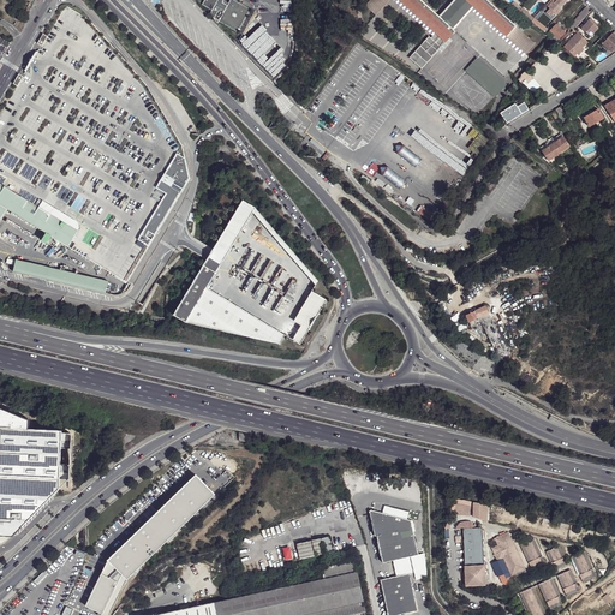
[(204,0),(202,4),(212,10),(212,11),(212,13),(213,16),(214,18),(237,30),(249,10),(233,0),(230,0),(227,5),(222,1),(224,0),(222,0),(204,0)]
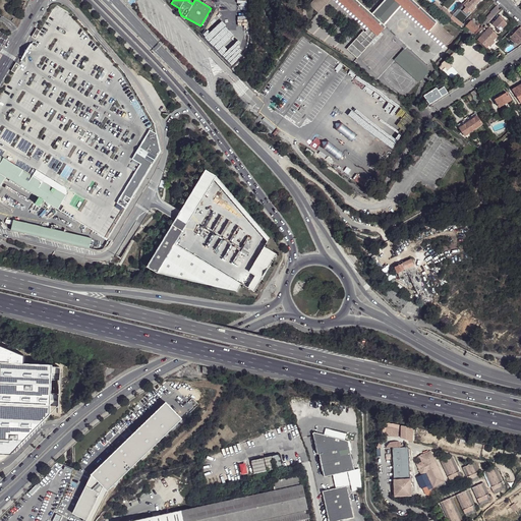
[(246,17),(246,0),(237,0),(237,16),(246,17)]
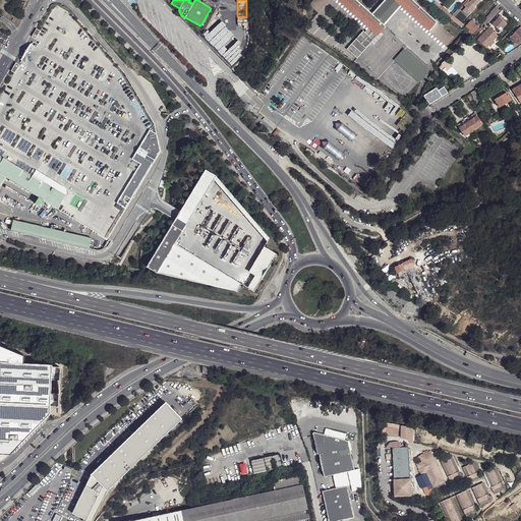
[(319,12),(329,0),(312,0),(308,4),(317,13),(319,12)]
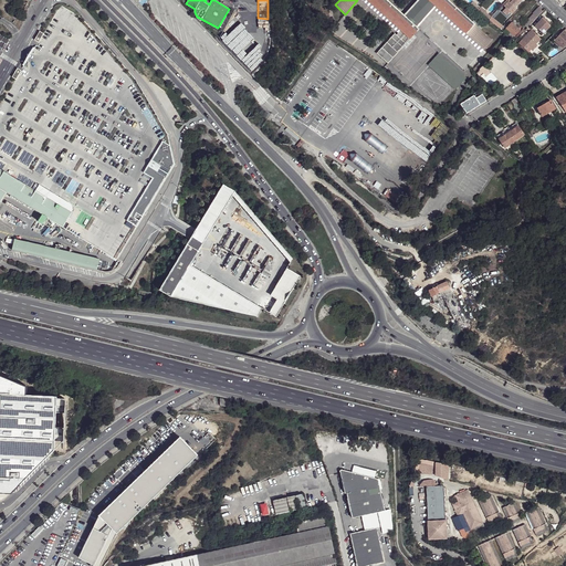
[(386,0),(366,0),(409,39),(418,30),(417,28),(404,16),(386,0)]
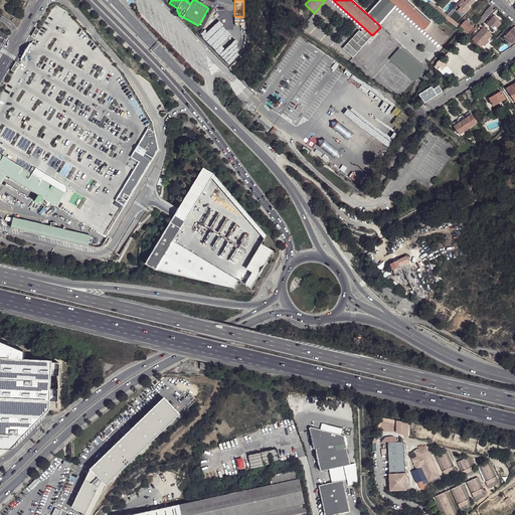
[(379,25),(396,6),(389,0),(378,0),(367,14),(379,25)]
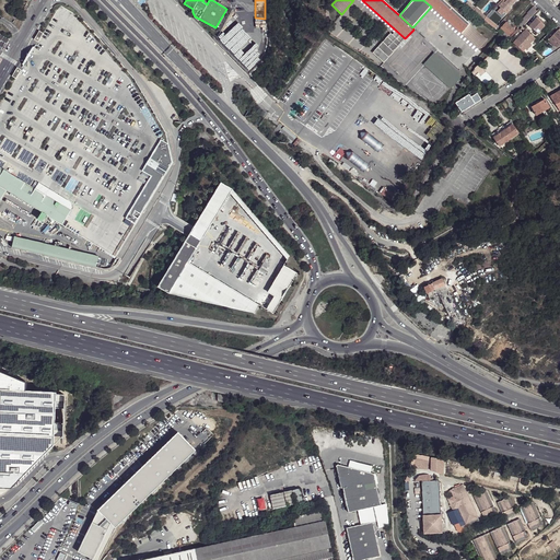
[(469,24),(442,0),(423,0),(431,7),(461,34),(469,24)]
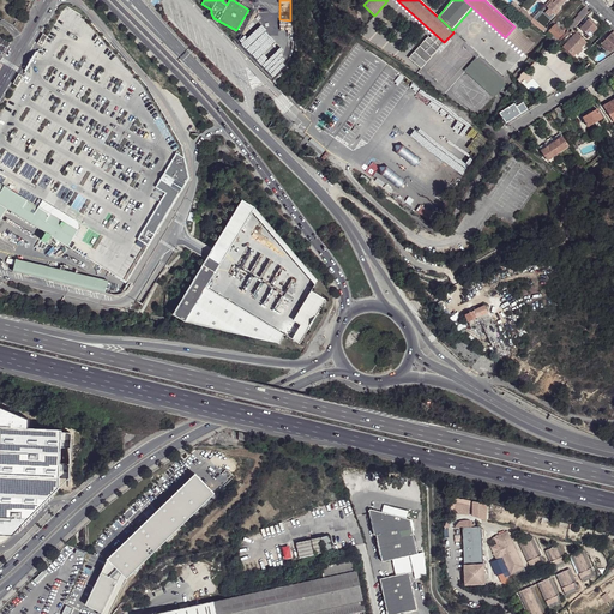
[(555,14),(560,10),(555,5),(551,1),(546,6),(555,14)]
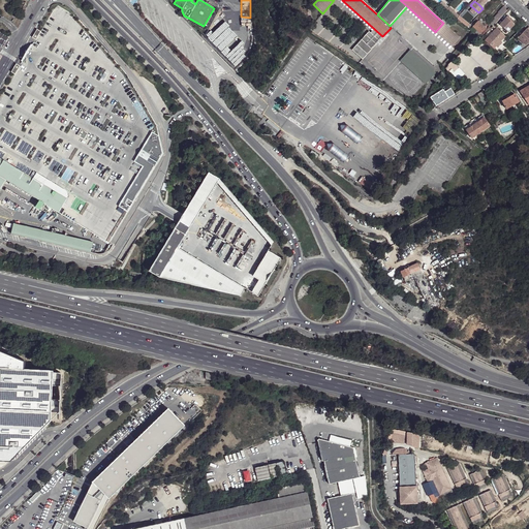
[(76,17),(57,5),(44,25),(20,66),(14,74),(0,98),(0,188),(5,180),(45,204),(109,241),(162,152),(156,124),(125,72),(76,17)]
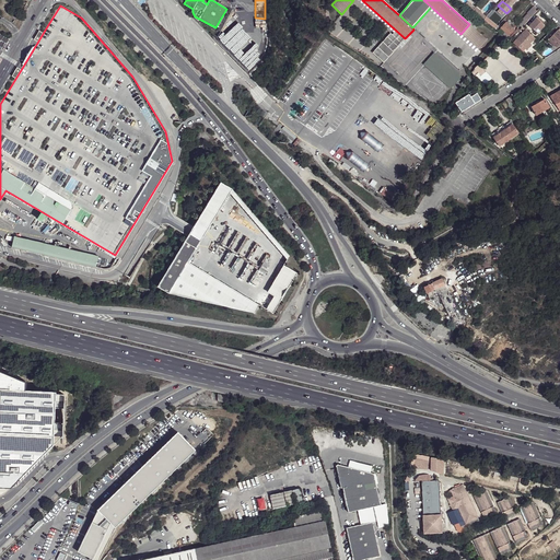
[(480,11),(476,7),(471,11),(477,15),(482,20),(486,16),(480,12),(480,11)]
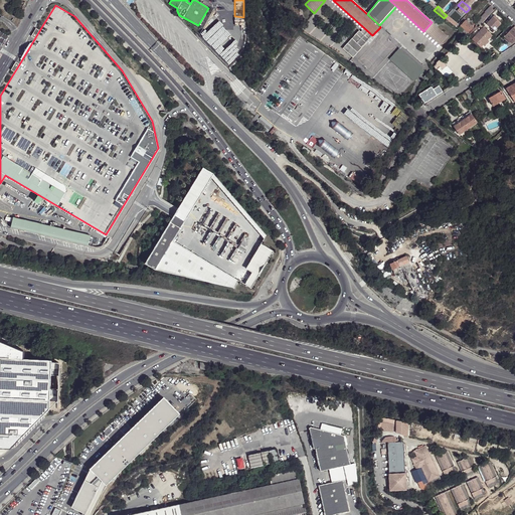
[(477,23),(479,25),(480,24),(493,10),(489,6),(484,12),(485,12),(480,17),(481,18),(477,23)]
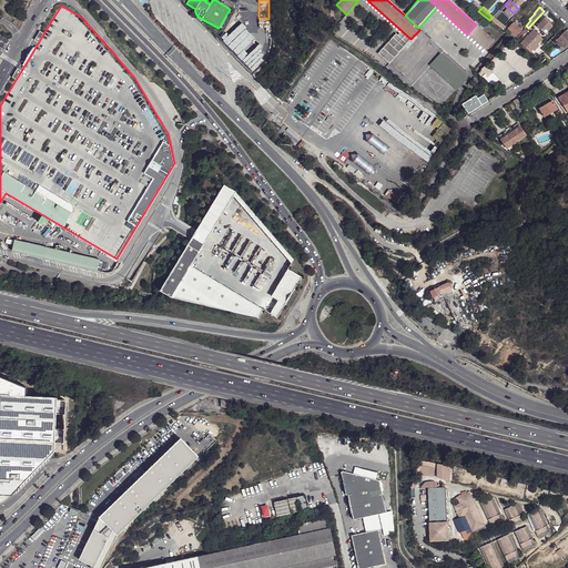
[(548,21),(544,17),(536,27),(545,34),(551,26),(550,24),(547,21),(548,21)]
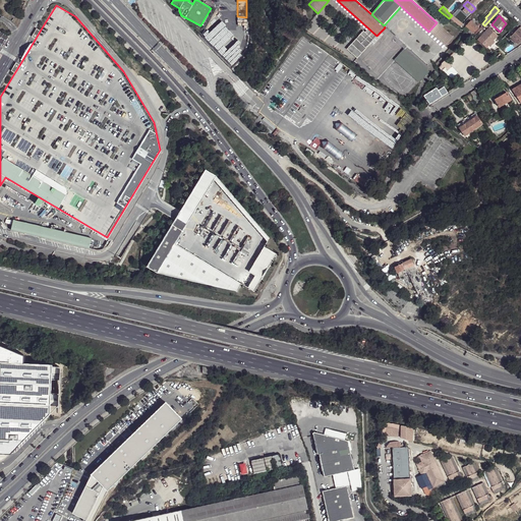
[(478,29),(470,20),(465,25),(473,33),(478,29)]
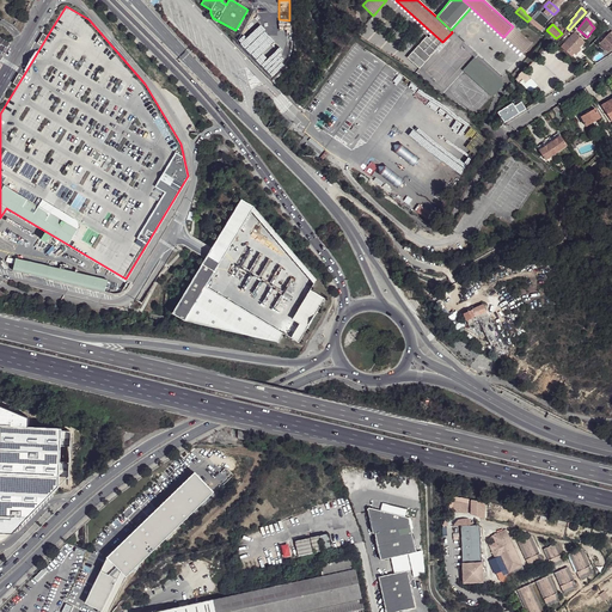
[(513,26),(503,37),(522,54),(522,55),(532,44),(531,43),(513,26)]
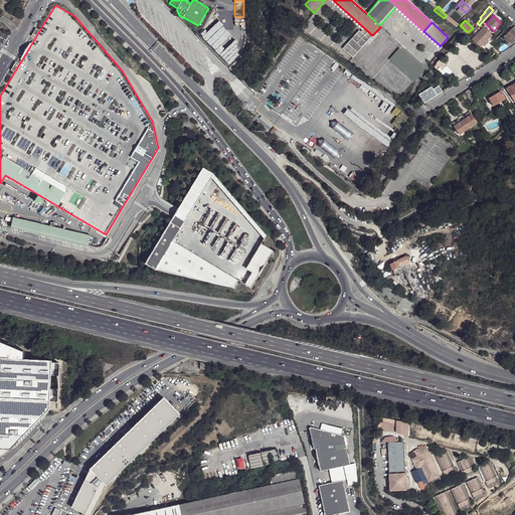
[(466,35),(468,32),(460,25),(457,28),(461,31),(466,35)]
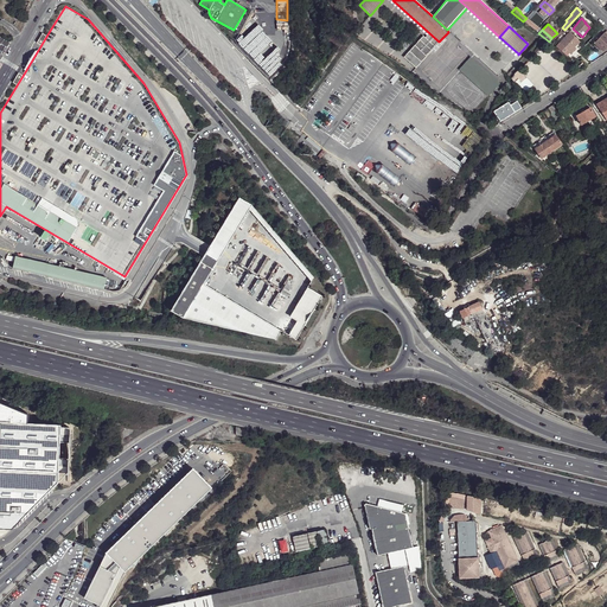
[(594,43),(596,45),(606,32),(606,31),(604,33),(604,32),(594,43)]
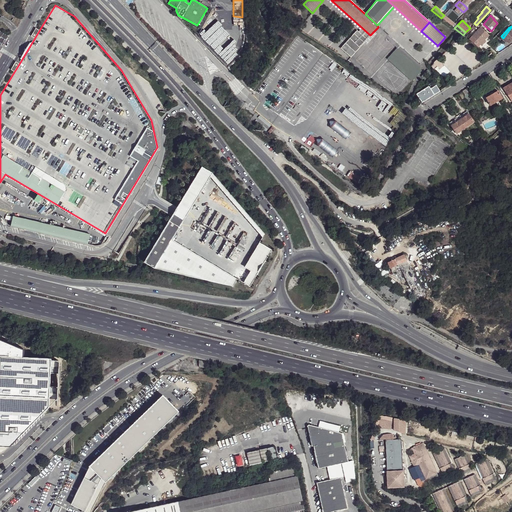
[(480,27),(472,37),(482,46),(485,43),(482,40),(483,39),(485,40),(489,35),(480,27)]
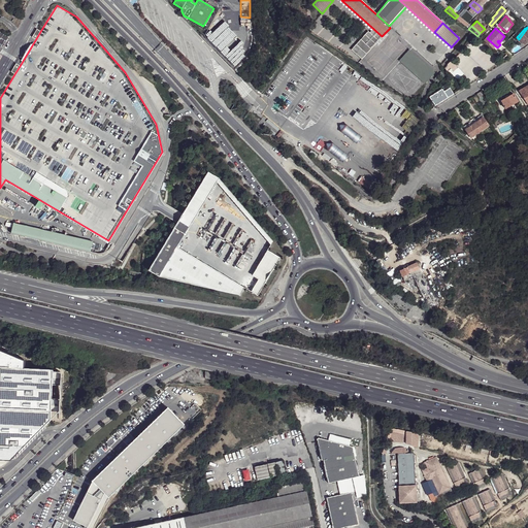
[(527,28),(519,39),(524,45),(527,40),(527,28)]
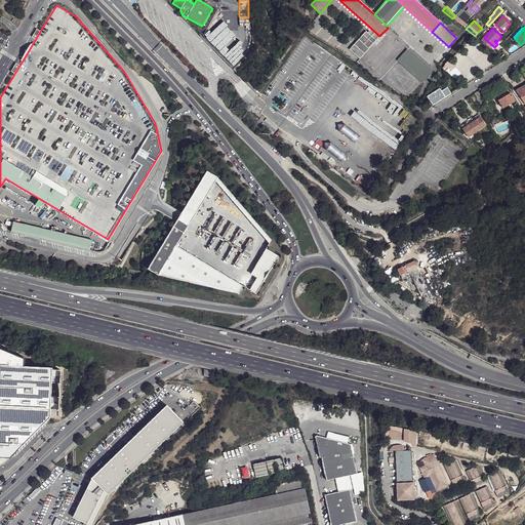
[(35,39),(40,31),(37,29),(32,37),(35,39)]
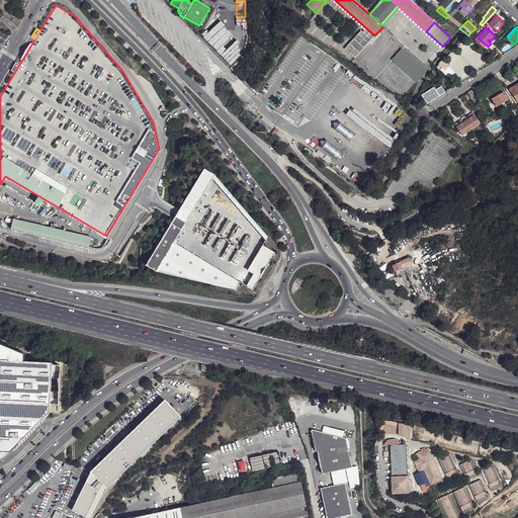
[(354,59),(374,35),(366,28),(362,32),(361,30),(344,50),(354,59)]
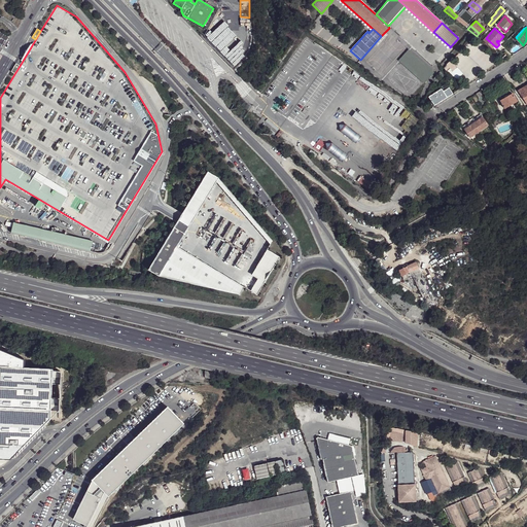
[(227,54),(223,48),(225,46),(217,37),(210,43),(222,59),(227,54)]
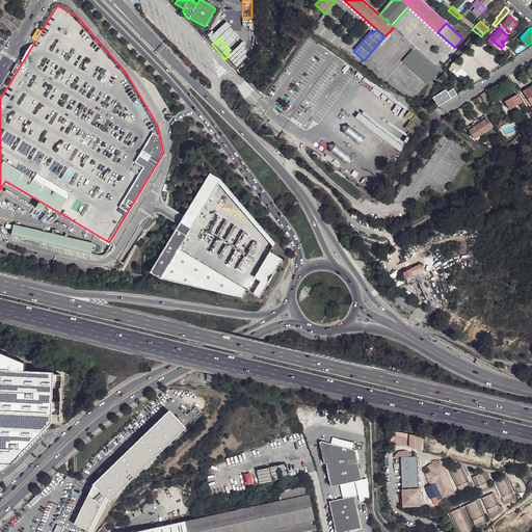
[(241,58),(243,56),(240,51),(228,60),(233,68),(242,60),(241,58)]
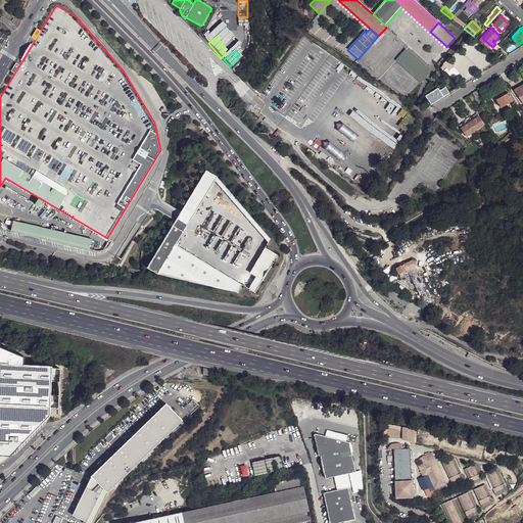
[(406,51),(397,60),(421,82),(429,73),(406,51)]
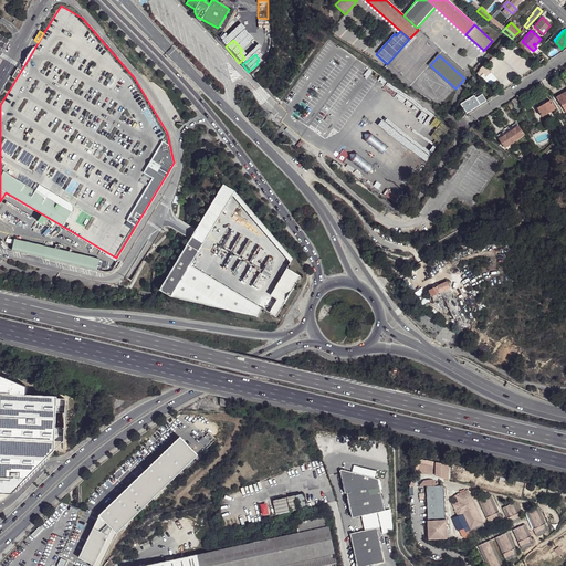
[(16,80),(21,71),(17,67),(11,76),(16,80)]
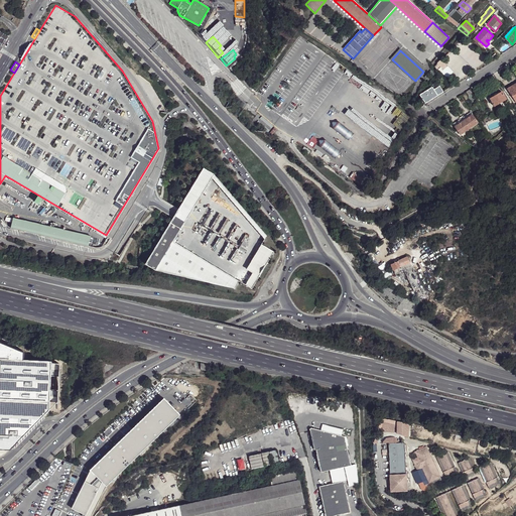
[(515,82),(506,89),(513,99),(515,97),(515,82)]
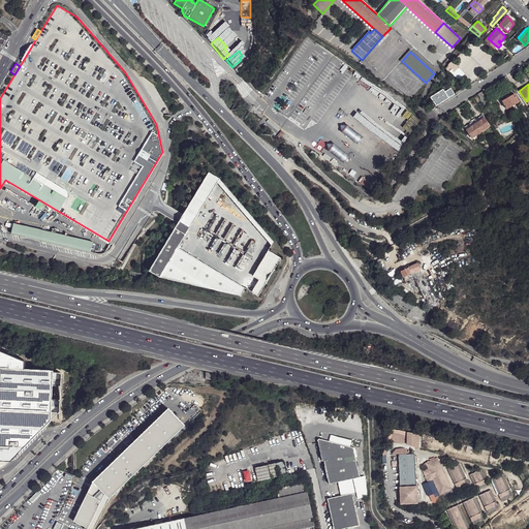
[(436,106),(454,94),(450,89),(444,93),(442,90),(432,96),(436,101),(434,103),(436,106)]
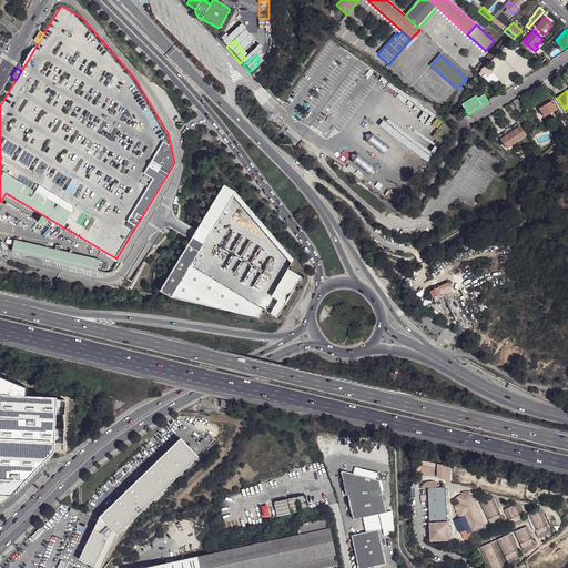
[(516,105),(515,105),(519,112),(524,110),(519,103),(518,103),(516,99),(513,101),(516,105)]
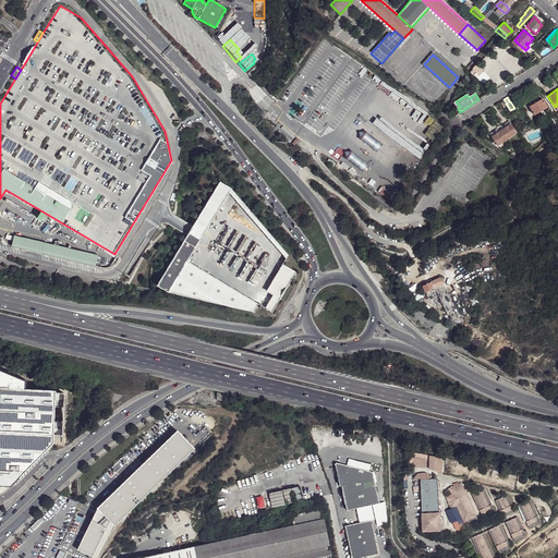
[(530,107),(534,114),(547,107),(542,99),(530,107)]
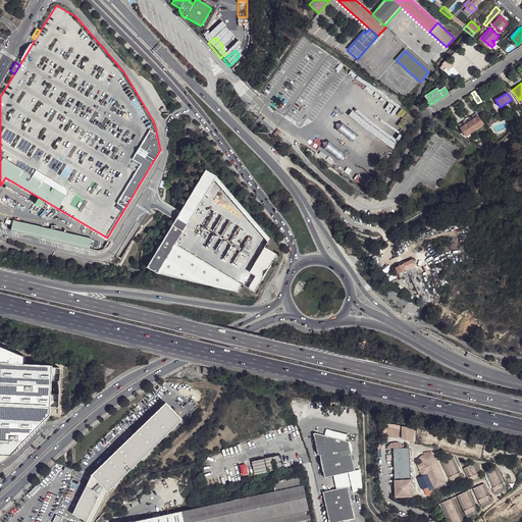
[(496,117),(487,121),(489,124),(501,119),(498,114),(494,116),(496,117)]
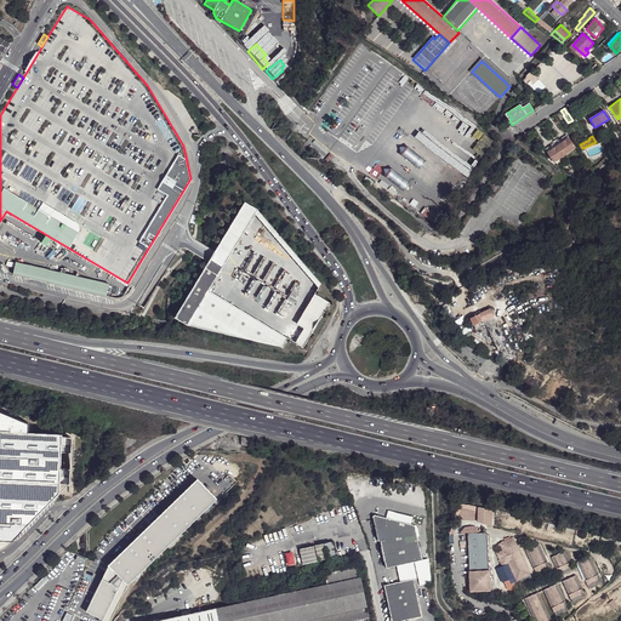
[(575,148),(568,138),(559,144),(558,146),(564,155),(575,148)]
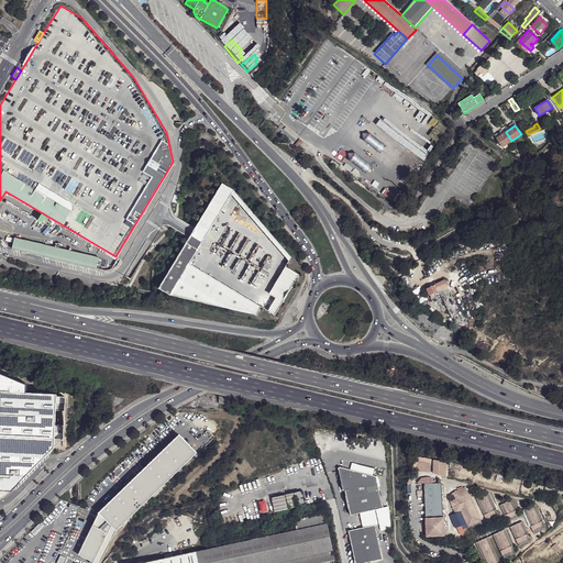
[(503,147),(511,141),(506,132),(504,133),(496,139),(503,147)]
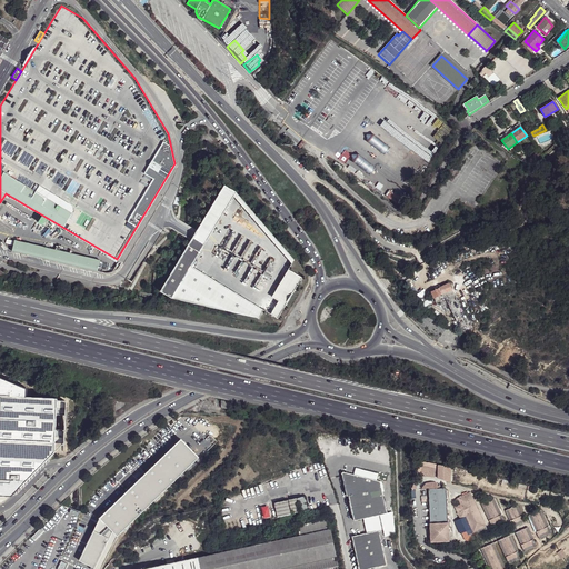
[(195,235),(160,291),(171,298),(258,318),(263,310),(191,267),(207,241),(233,196),(291,262),(293,259),(236,192),(225,185),(195,235)]
